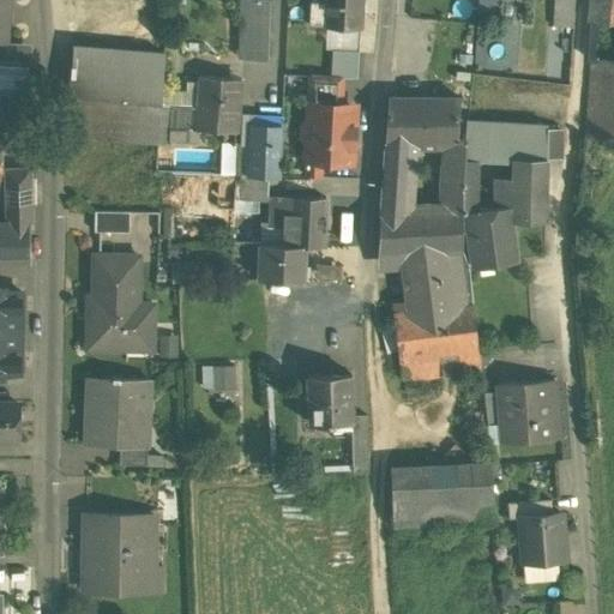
[(272,0),(241,0),(240,58),(271,59),(272,0)]
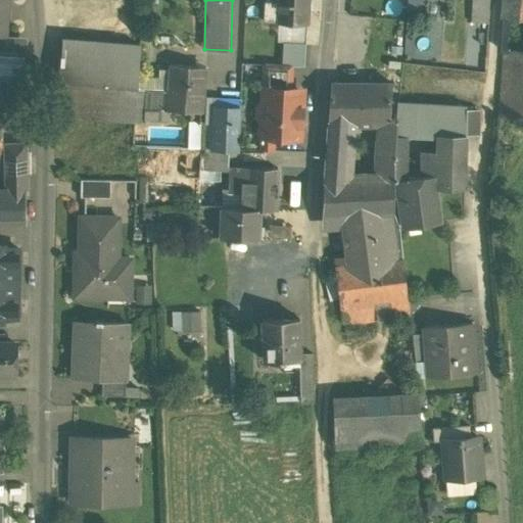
[(307,0),(272,0),(272,1),(266,0),(265,22),(307,25),(307,0)]
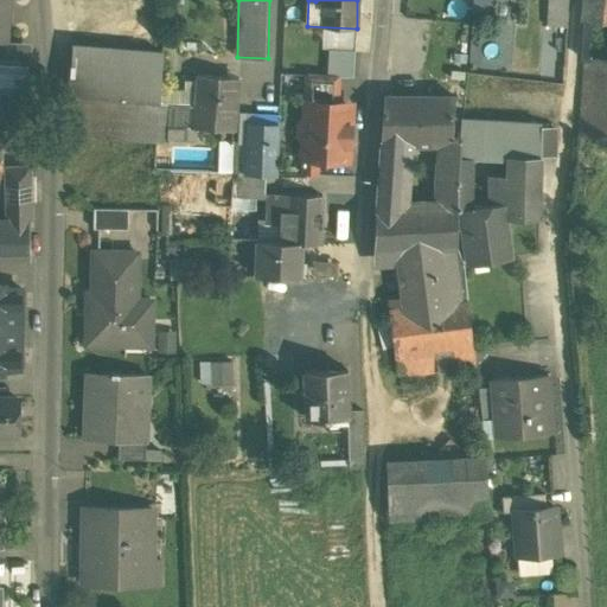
[(489,0),(474,0),(473,12),(489,13),(489,0)]
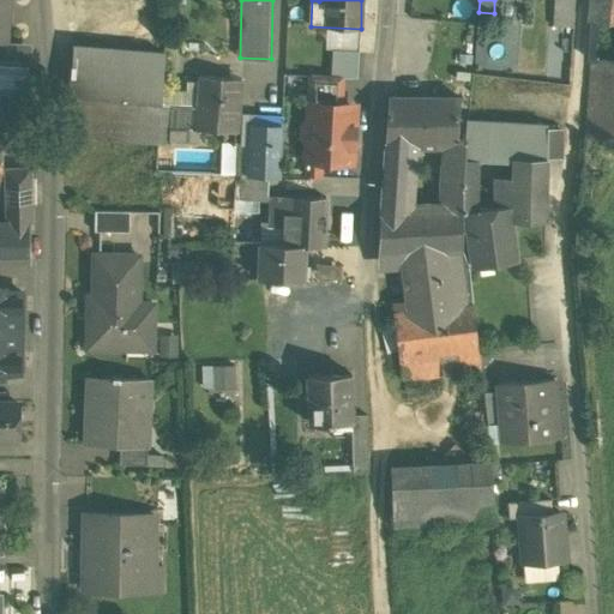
[(576,0),(554,0),(553,25),(575,26),(576,0)]
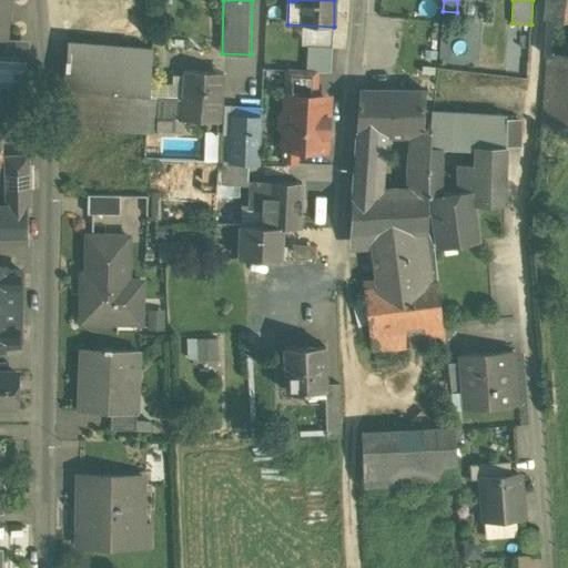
[(567,0),(549,0),(548,17),(567,19),(567,0)]
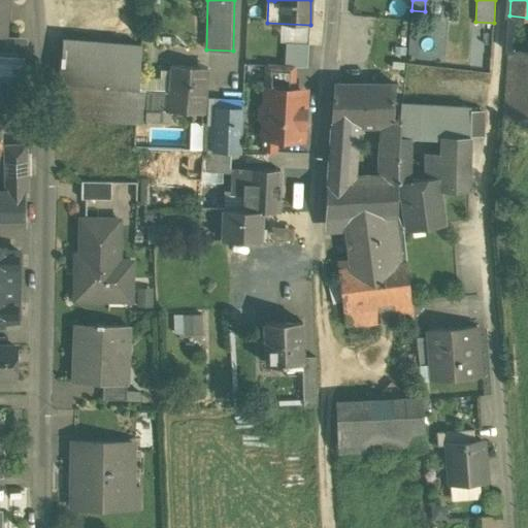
[(142,45),(63,39),(60,81),(61,83),(139,88),(142,45)]
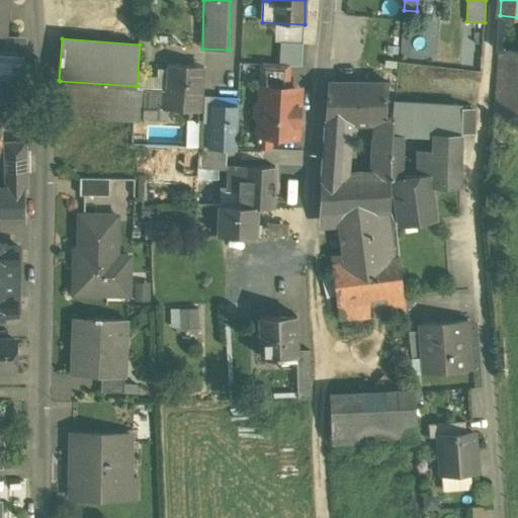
[(303,44),(280,42),(279,65),(288,66),(301,66),(303,44)]
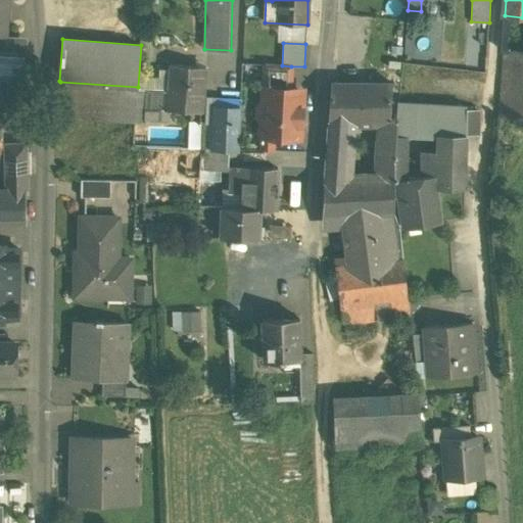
[(522,50),(506,49),(501,116),(522,117),(522,50)]
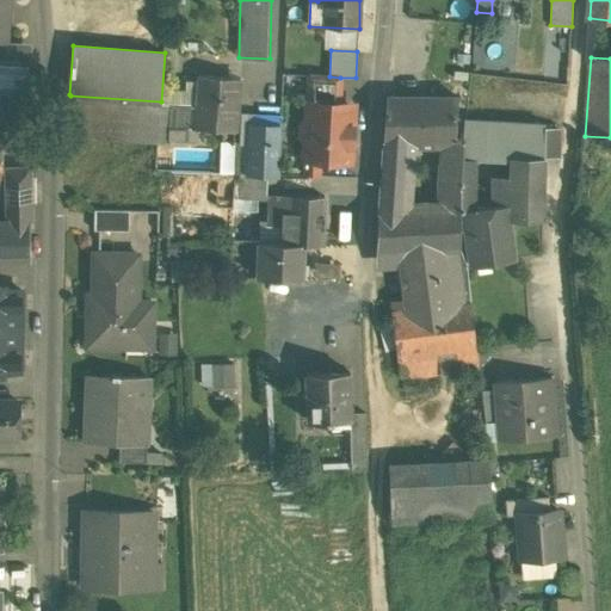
[(329,76),(308,75),(307,103),(339,104),(340,78),(329,76)]
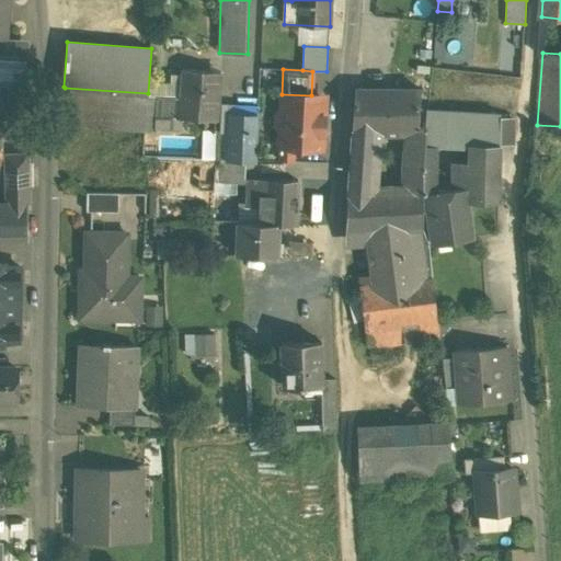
[(220,72),(182,70),(182,96),(170,96),(168,116),(182,117),(215,119),(220,72)]
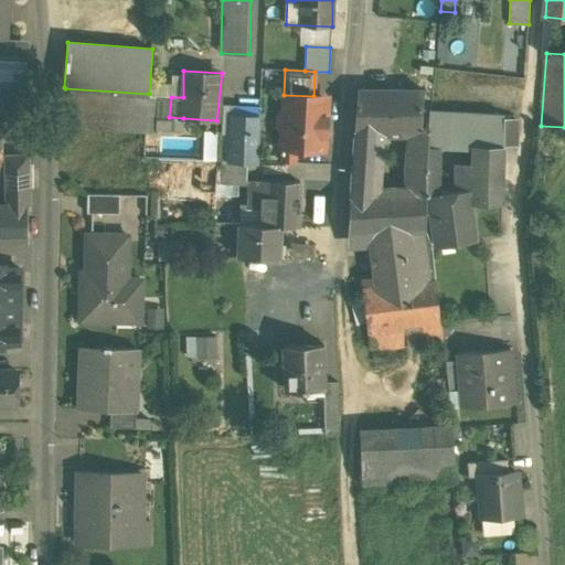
[(149,94),(65,88),(63,127),(146,132),(146,128),(148,96),(149,94)]
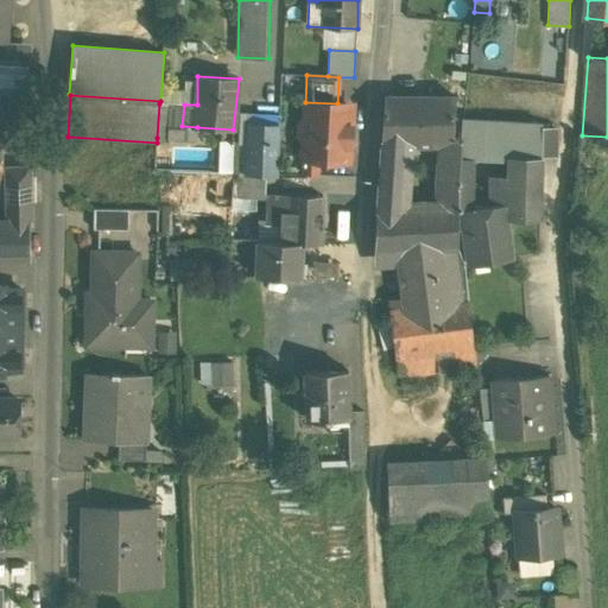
[(455,97),(385,97),(382,140),(406,144),(443,143),(453,143),(454,137),(455,97)]
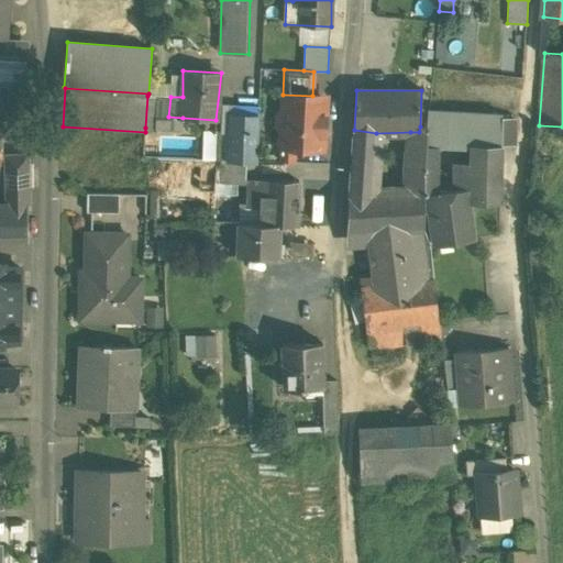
[(283,95),(282,110),(276,114),(276,127),(280,132),(279,147),(317,148),(324,143),(327,103),(320,96),(312,96),(283,95)]
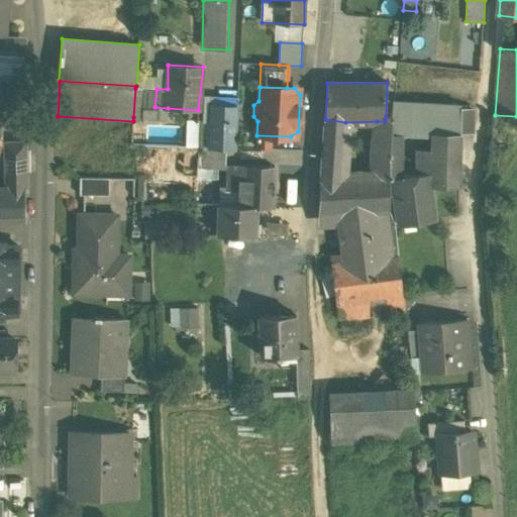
[(157,89),(135,88),(133,117),(167,119),(168,108),(154,107),(157,89)]
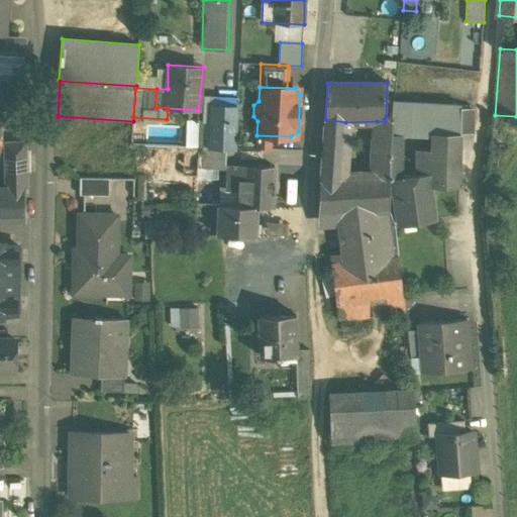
[(236,98),(218,97),(218,106),(236,107),(236,98)]
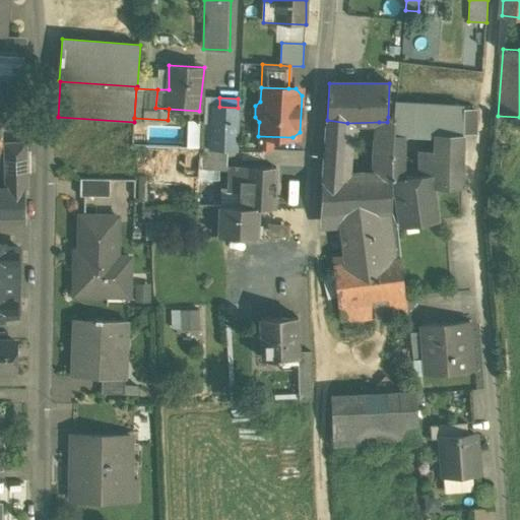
[(463,106),(395,102),(394,117),(392,136),(404,136),(435,138),(435,135),(462,136),(462,133),(463,109),(463,106)]
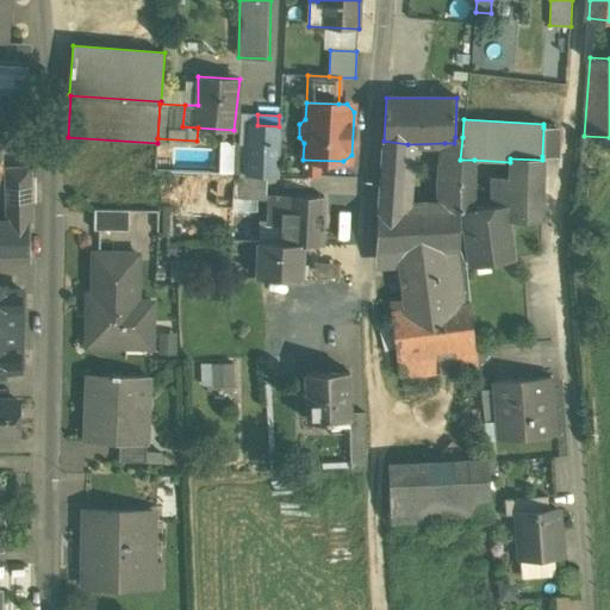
[(250,125),(242,124),(240,142),(243,149),(249,149),(250,125)]
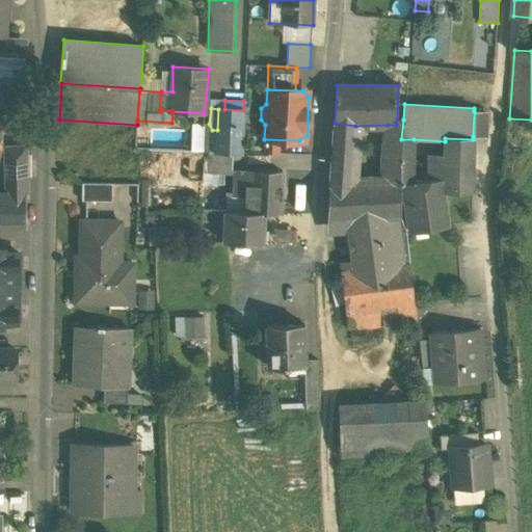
[(224,109),(218,109),(217,130),(217,152),(234,153),(241,153),(243,110),(224,109)]
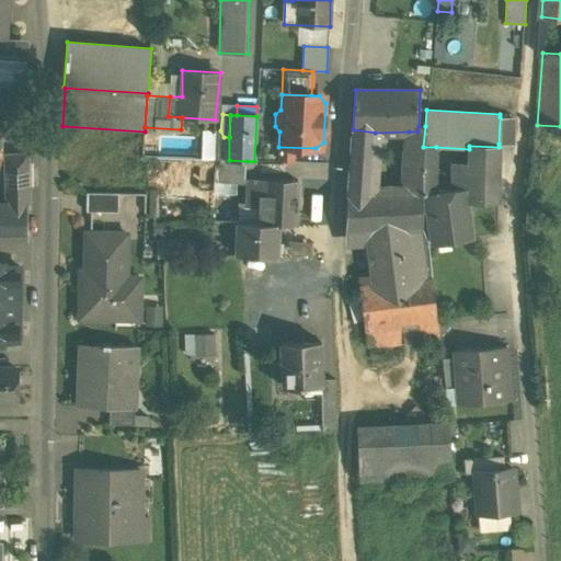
[(514,117),(500,117),(499,144),(514,144),(514,117)]
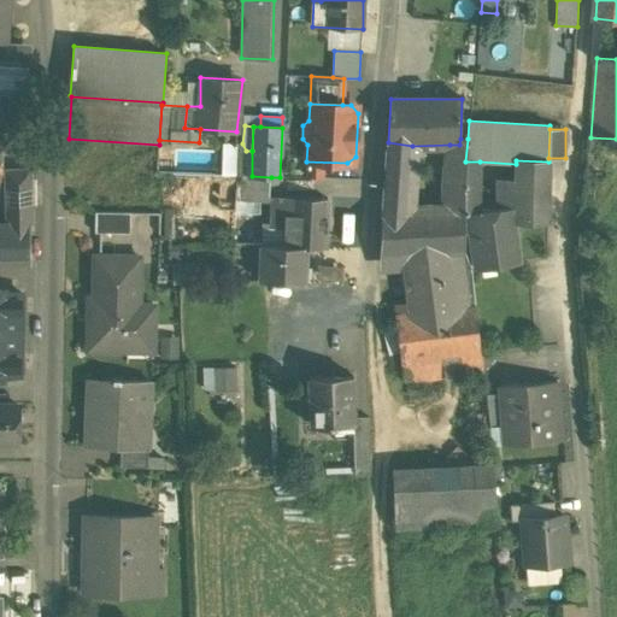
[(460,139),(459,145),(450,145),(446,212),(465,212),(466,212),(481,211),(480,162),(465,162),(468,139),(460,139)]
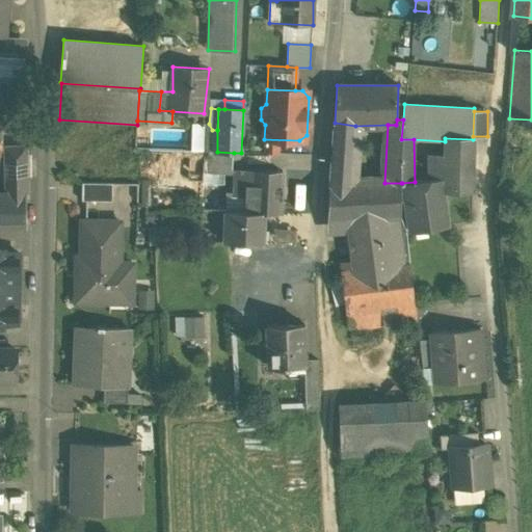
[(355,126),(335,123),(330,183),(355,183),(355,126)]
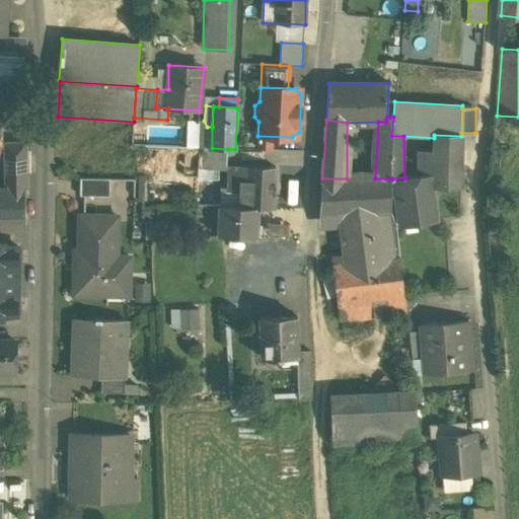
[(200,121),(190,121),(186,147),(198,148),(200,121)]
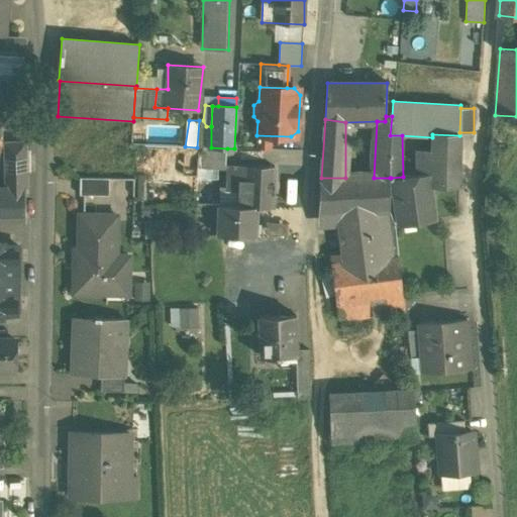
[(459,135),(432,134),(432,137),(433,174),(434,185),(458,185),(459,135)]
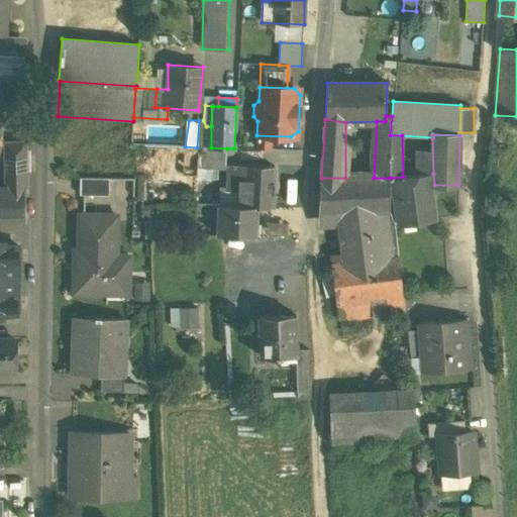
[(25,157),(25,143),(9,144),(9,158),(25,157)]
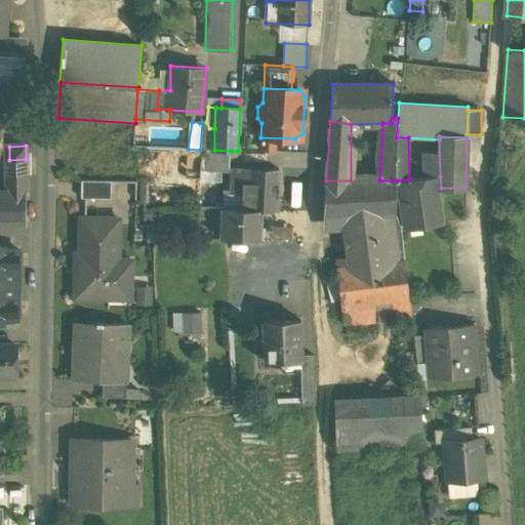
[(214,150),(202,150),(202,158),(201,171),(230,172),(231,151),(214,150)]
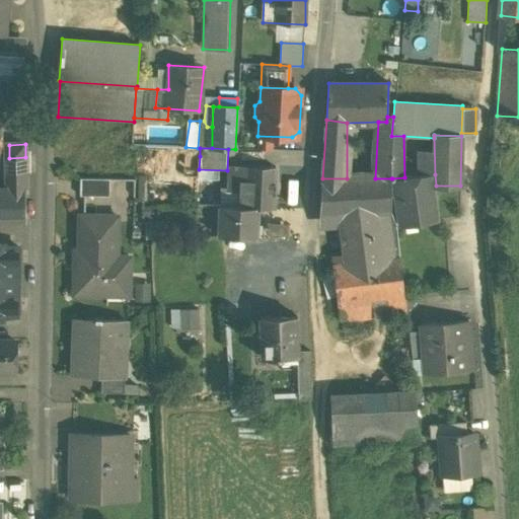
[(200,156),(157,155),(156,173),(199,175),(199,169),(200,156)]
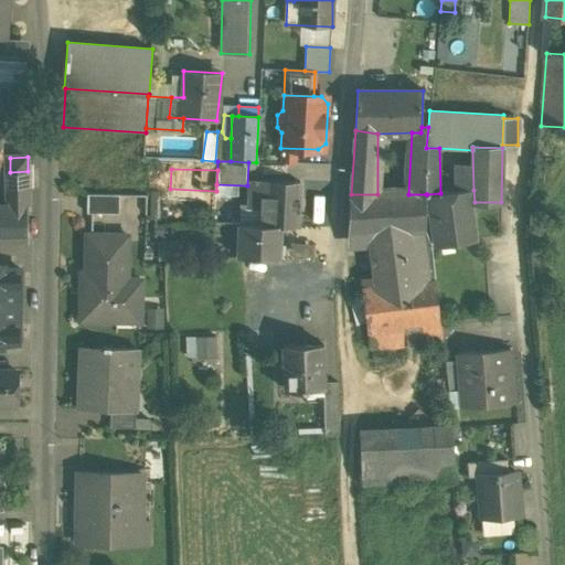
[(28,171),(10,172),(9,204),(29,204),(28,171)]
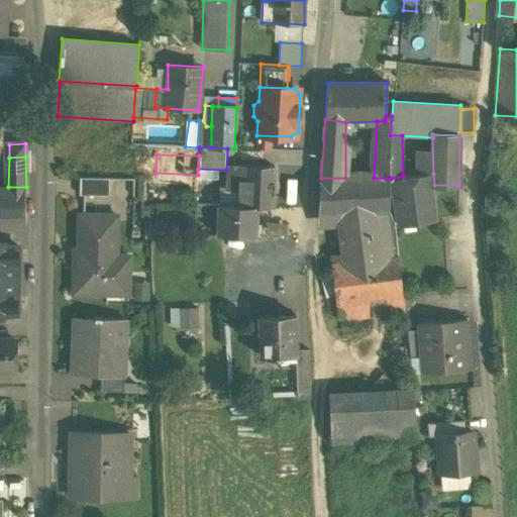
[(274,167),(231,166),(230,182),(228,182),(227,192),(239,192),(238,205),(238,206),(257,207),(273,208),(274,167)]
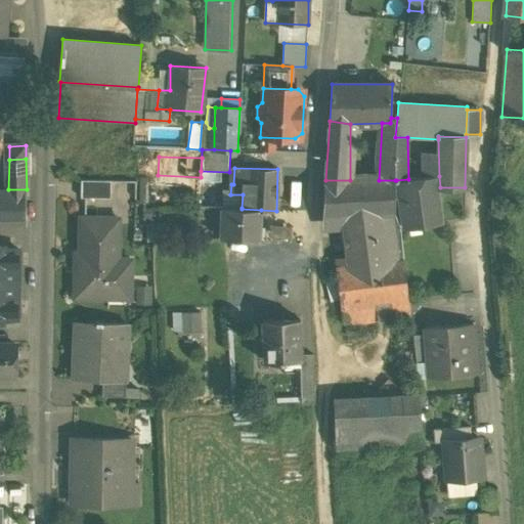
[(158,175),(156,185),(200,187),(201,177),(158,175)]
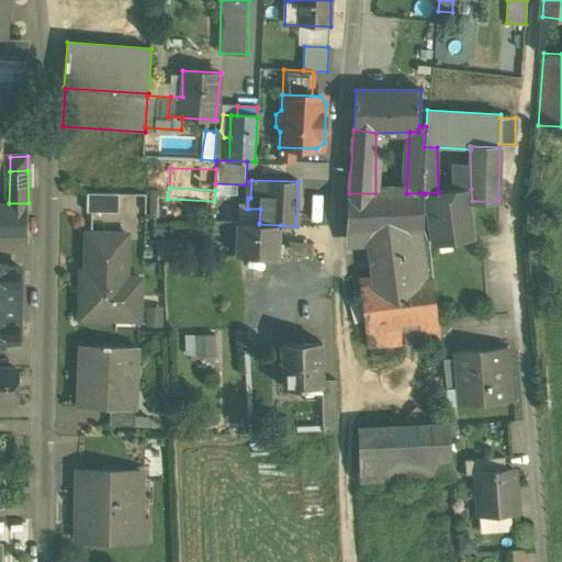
[(438,192),(425,193),(433,245),(474,237),(472,201),(471,189),(438,192)]
